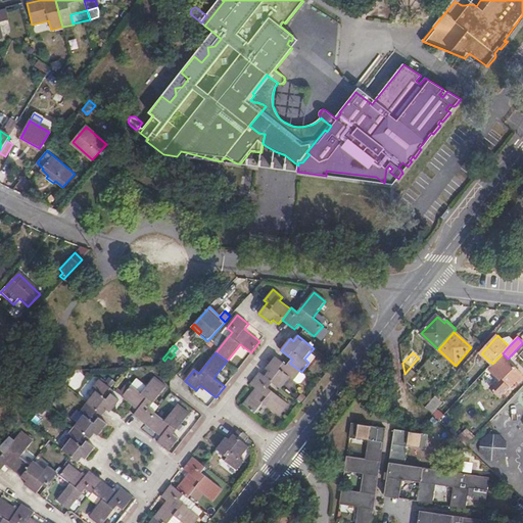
[(494,362),(492,364),(487,370),(508,388),(515,381),(519,385),(522,380),(522,377),(521,376),(521,374),(501,355),(494,362)]
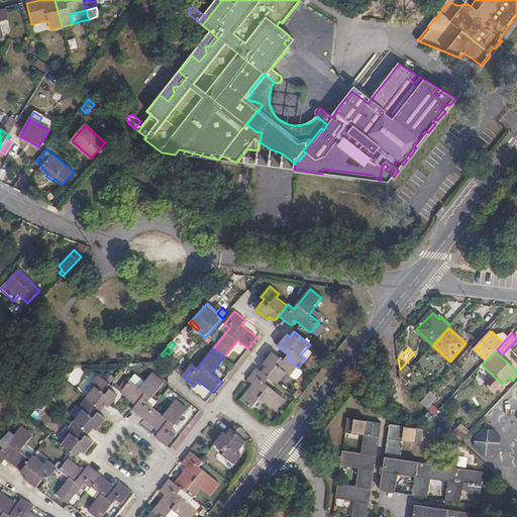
[(267,367),(262,372),(270,378),(278,385),(286,374),(290,377),(291,376),(298,368),(286,358),(284,362),(282,359),(280,357),(273,352),(263,365),(267,367)]
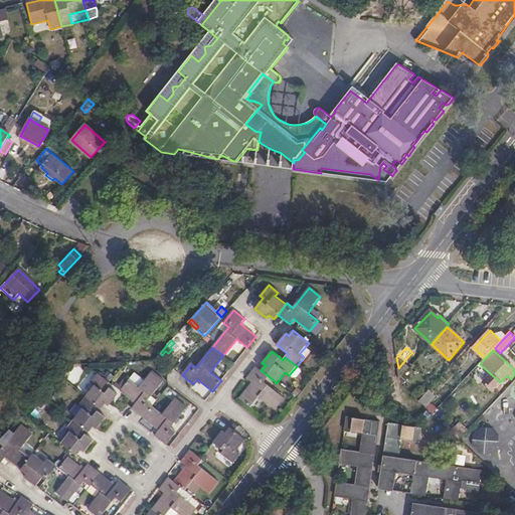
[(409,355),(398,368),(398,371),(399,379),(415,361),(409,355)]
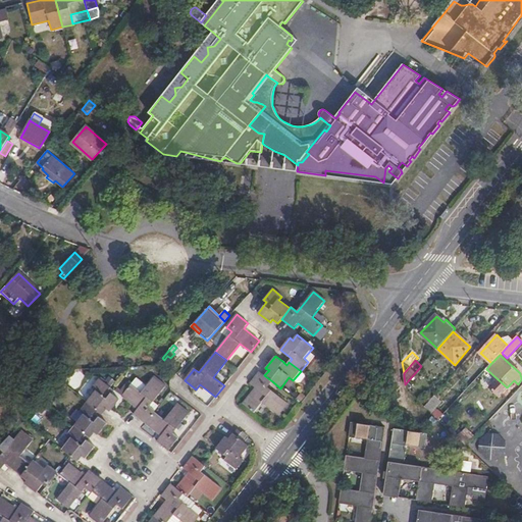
[(259,371),(254,377),(250,383),(256,388),(244,404),(255,413),(263,403),(279,416),(289,404),(268,387),(272,381),(264,375),(259,371)]
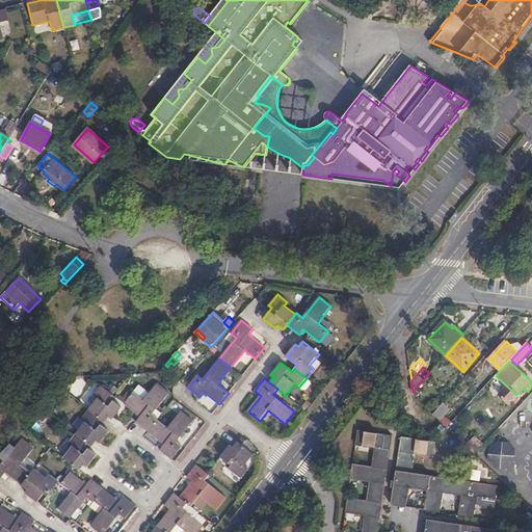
[(307,378),(299,387),(304,391),(307,390),(312,382),(307,378)]
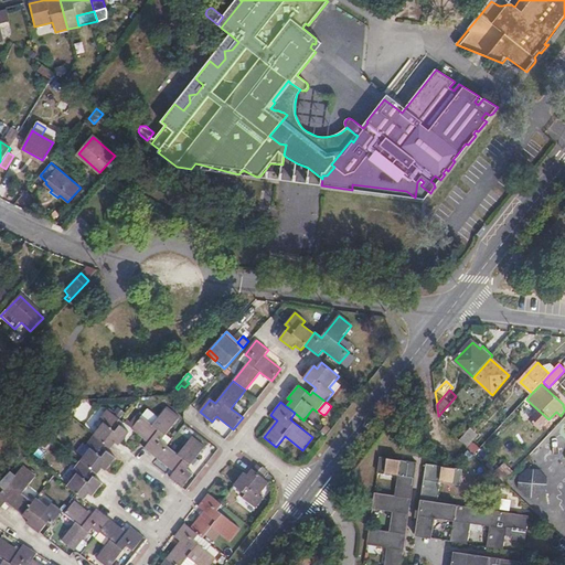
[(180,417),(167,407),(152,425),(141,417),(131,428),(149,443),(145,448),(157,458),(167,447),(168,445),(162,439),(180,417)]
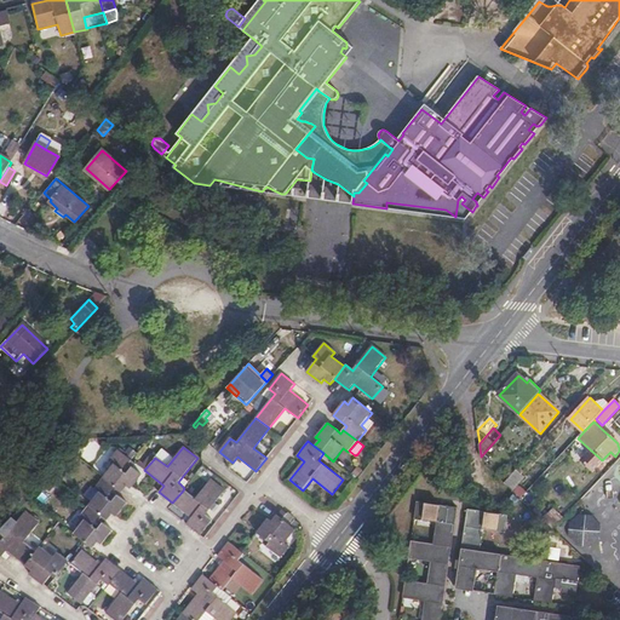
[(130,465),(132,461),(118,451),(109,461),(114,465),(103,477),(105,480),(118,488),(121,492),(127,486),(131,488),(142,474),(130,465)]
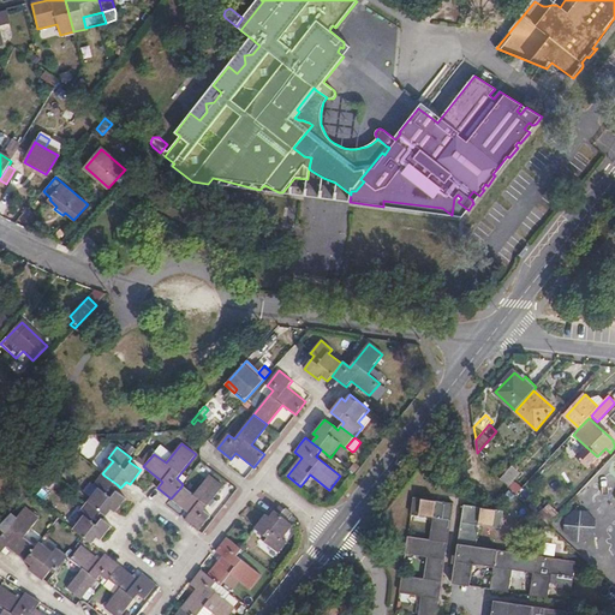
[(521,472),(514,465),(502,478),(509,485),(521,472)]
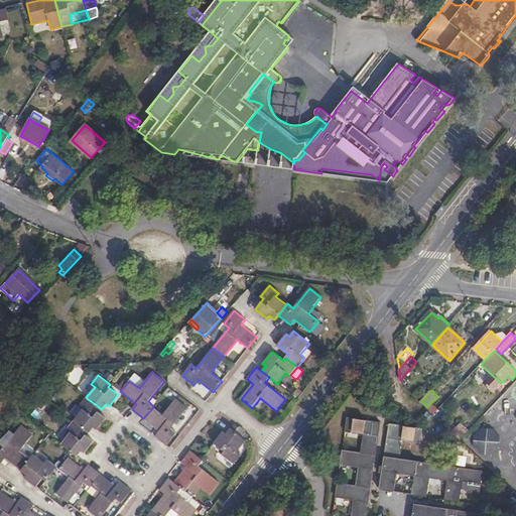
[(88,399),(73,419),(74,421),(86,429),(89,432),(94,427),(97,429),(106,418),(99,412),(95,409),(98,406),(88,399)]
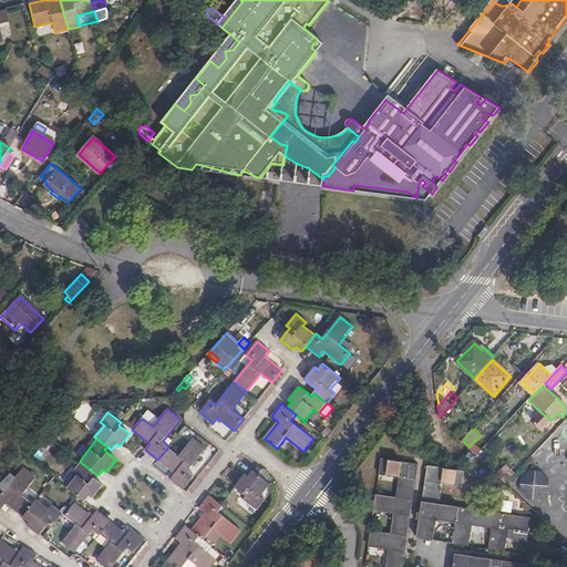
[(171,480),(184,490),(194,475),(188,471),(206,449),(194,439),(178,456),(167,449),(157,460),(175,474),(171,480)]
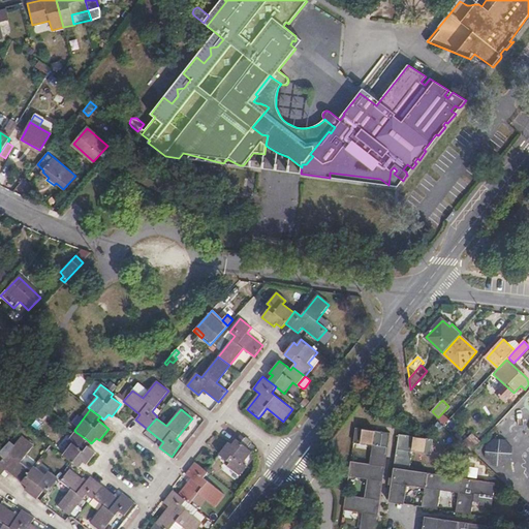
[(373,444),(370,465),(385,467),(390,434),(355,428),(353,442),(373,444)]
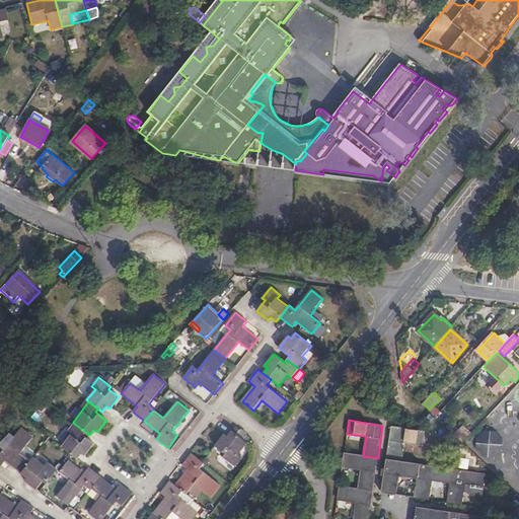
[(86,432),(74,424),(67,432),(71,436),(62,447),(77,458),(82,453),(85,455),(94,444),(86,438),(83,436),(86,432)]
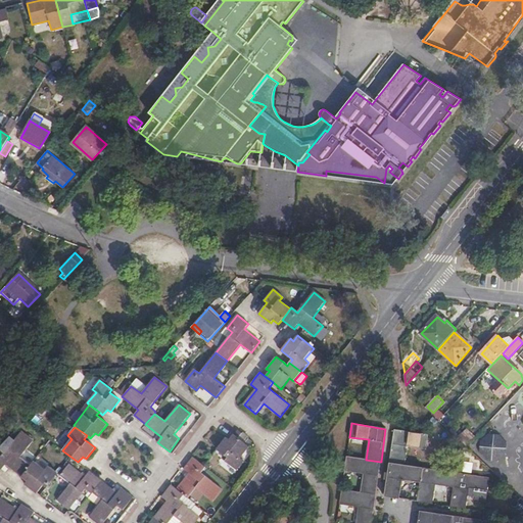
[(249,446),(253,442),(238,430),(235,435),(249,446)]
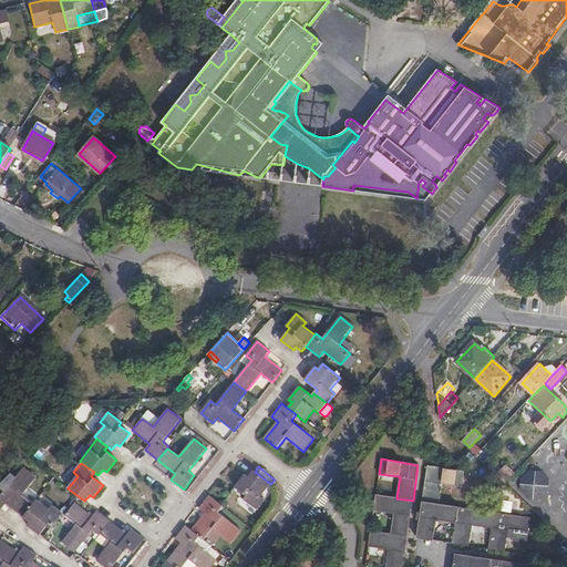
[(424,493),(422,502),(439,504),(442,483),(462,485),(464,476),(465,472),(429,466),(424,493)]
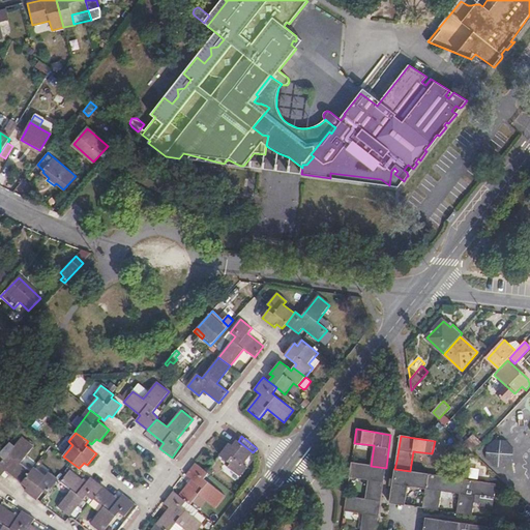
[(5,458),(0,452),(0,474),(2,475),(6,470),(22,482),(31,471),(21,464),(33,446),(22,438),(5,458)]
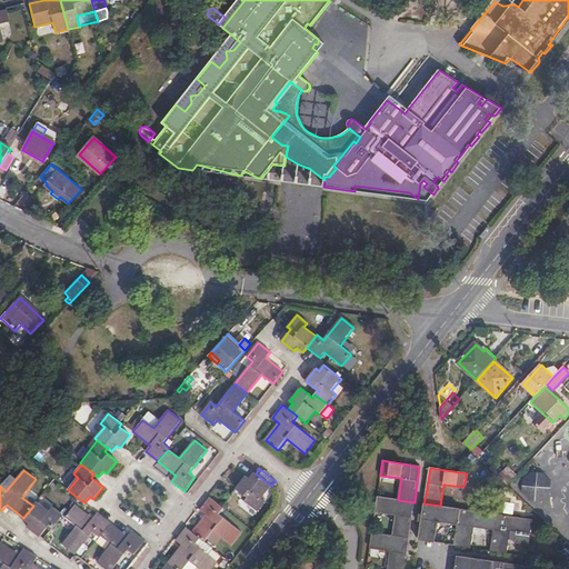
[(262,498),(271,486),(256,473),(255,472),(249,478),(246,476),(236,489),(239,491),(246,496),(248,498),(246,501),(258,511),(266,502),(262,498)]
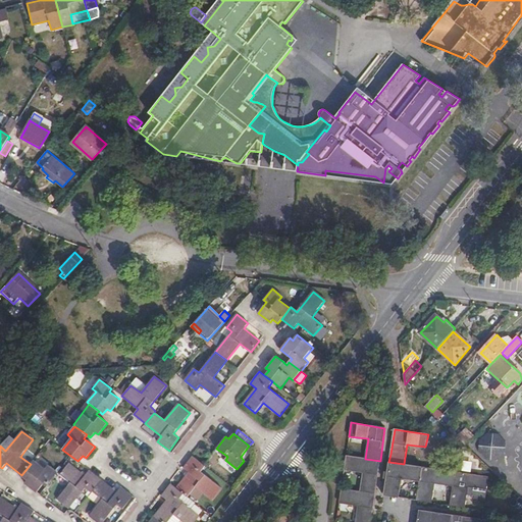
[(487,433),(479,440),(478,451),(485,460),(497,461),(505,453),(506,441),(500,433),(487,433)]
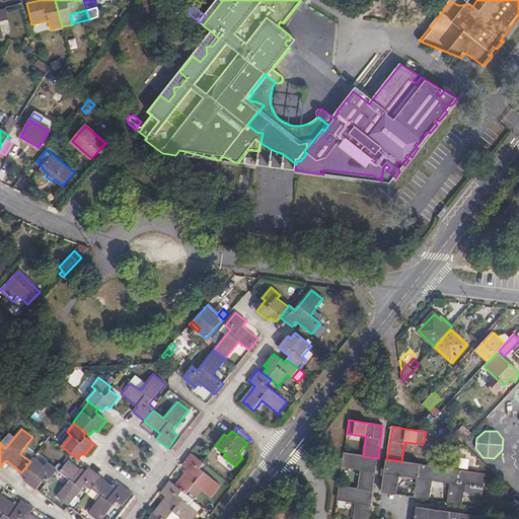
[(182,491),(187,495),(195,485),(212,497),(221,486),(200,469),(204,463),(192,453),(182,465),(188,469),(175,486),(182,491)]
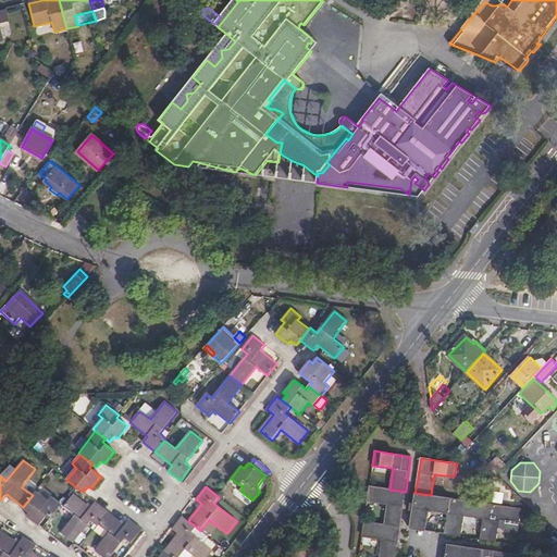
[(387,503),(384,524),(400,527),(406,492),(390,490),(370,486),(368,500),(387,503)]
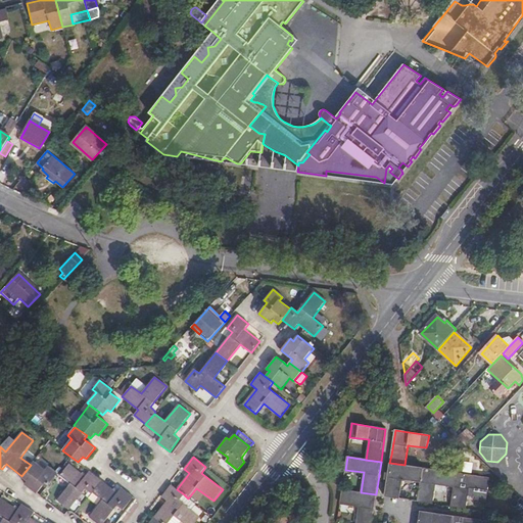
[(31,465),(21,476),(28,481),(25,484),(37,493),(45,482),(48,485),(57,473),(48,466),(45,470),(34,462),(31,465)]
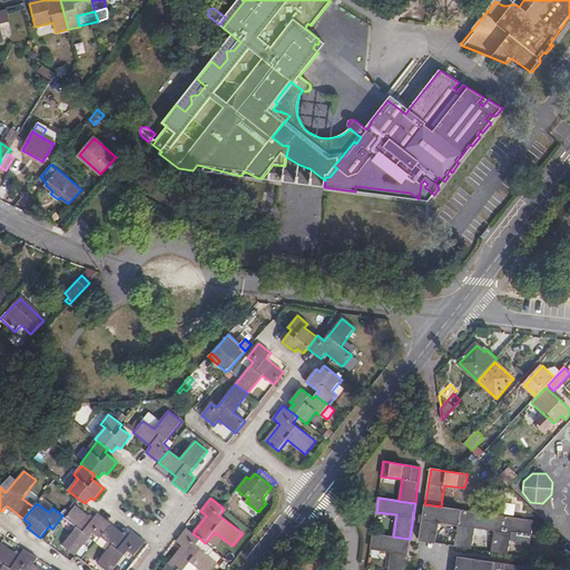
[(424,504),(422,524),(438,527),(441,507),(424,504)]
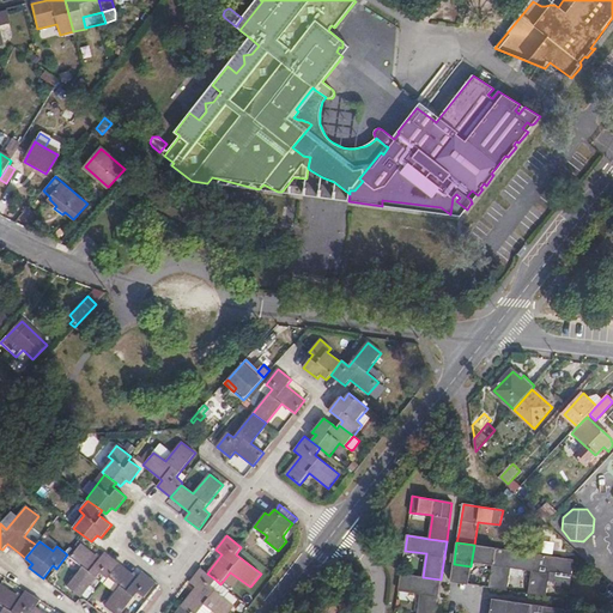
[(119,563),(104,552),(99,558),(80,544),(71,557),(83,566),(67,586),(82,596),(99,574),(107,578),(108,577),(119,563)]
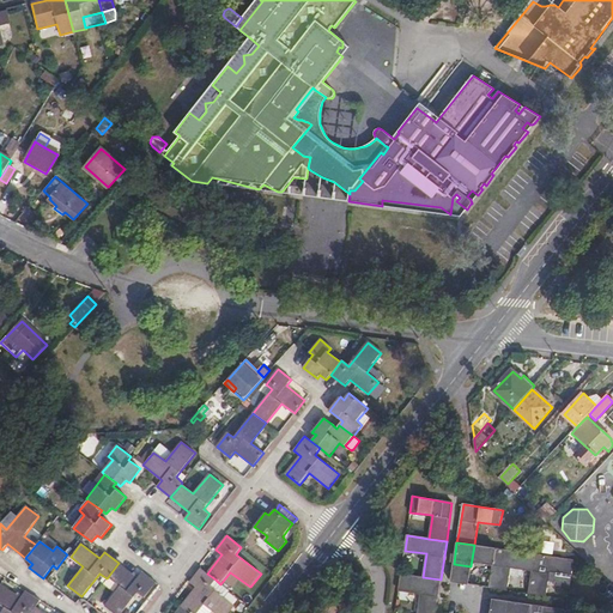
[(492,570),(490,588),(508,590),(509,576),(510,569),(514,551),(474,545),(471,566),(492,570)]
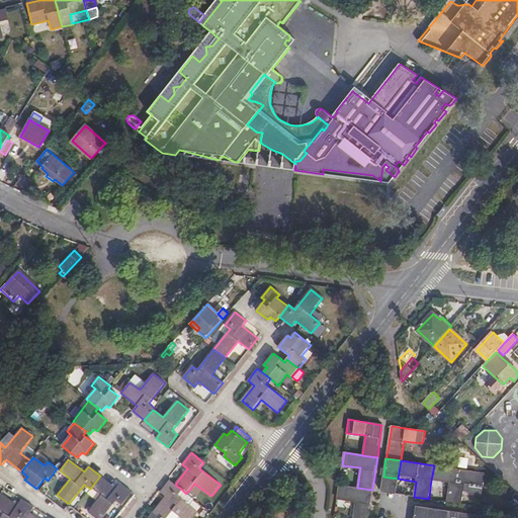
[(431,481),(442,482),(450,484),(447,502),(461,504),(466,470),(434,465),(431,481)]
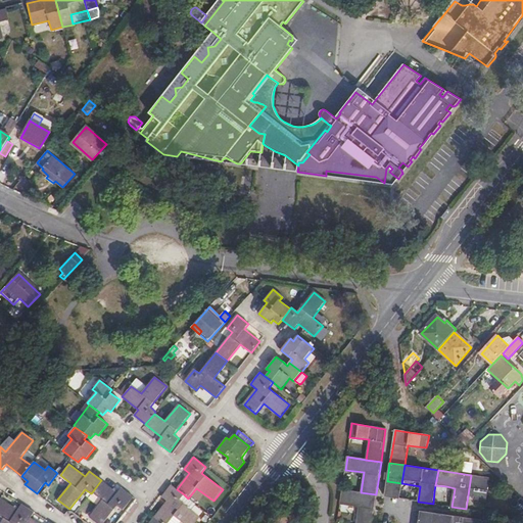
[(117,493),(101,480),(92,492),(102,500),(90,517),(97,522),(103,522),(117,506),(123,510),(133,497),(122,487),(117,493)]
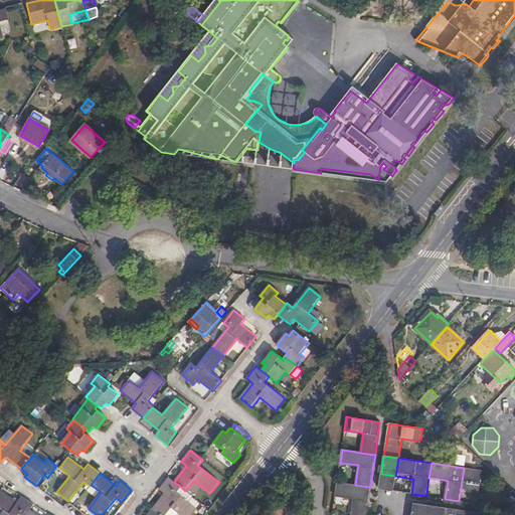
[(395,476),(381,474),(379,489),(411,494),(413,479),(395,476)]
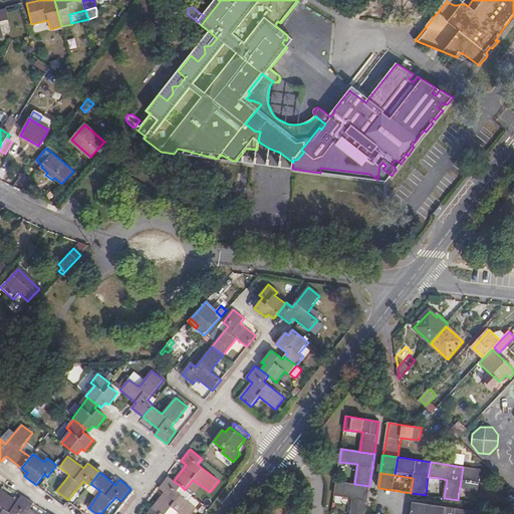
[(153,508),(160,513),(166,513),(171,508),(179,513),(192,513),(197,509),(187,501),(177,493),(181,486),(174,481),(168,476),(159,488),(164,493),(153,508)]
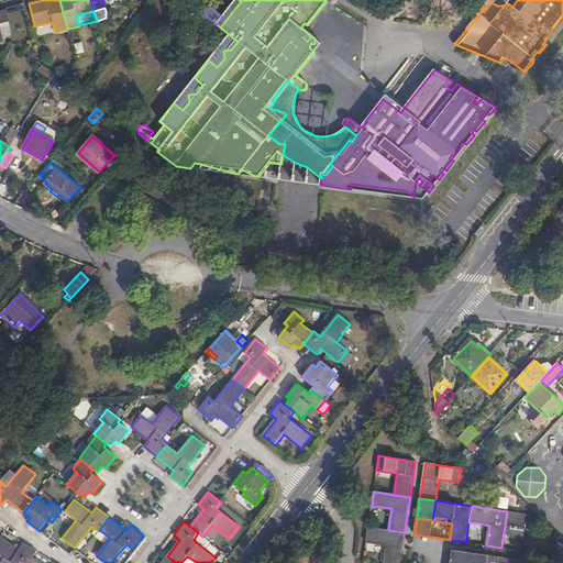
[(468,522),(467,529),(478,531),(481,523),(468,522)]
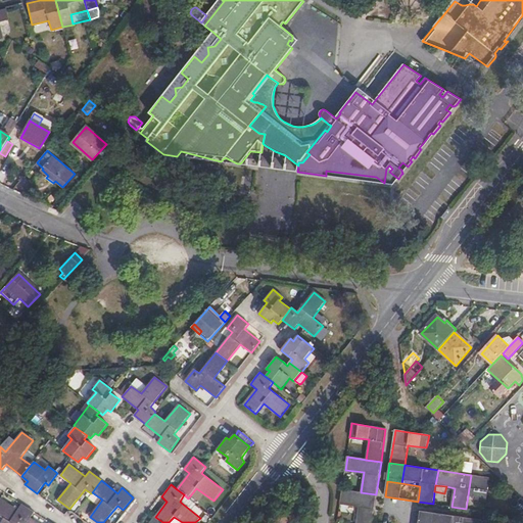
[(371,522),(376,494),(361,492),(341,489),(340,503),(359,506),(355,522),(371,522)]
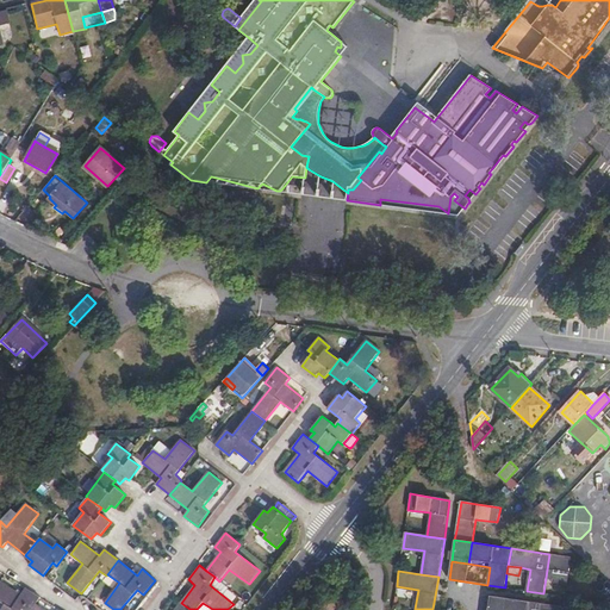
[(215,577),(210,585),(222,595),(226,586),(219,582),(215,577)]
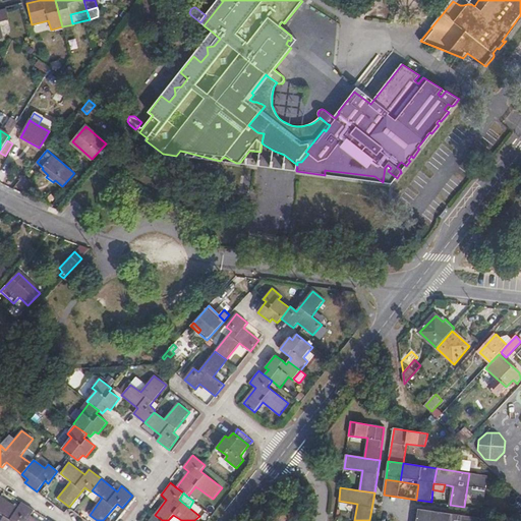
[(18,520),(19,520),(21,520),(26,520),(31,516),(35,510),(21,502),(18,508),(1,497),(0,498),(0,513),(4,516),(0,520),(18,520)]
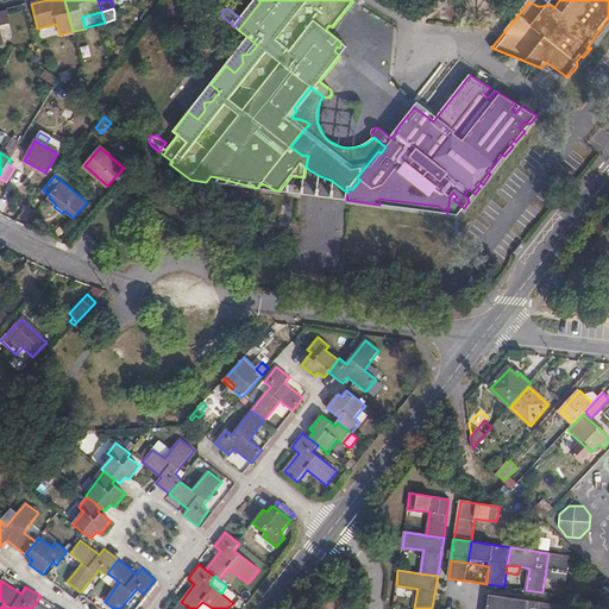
[(489,596),(487,608),(504,608),(507,598),(489,596)]
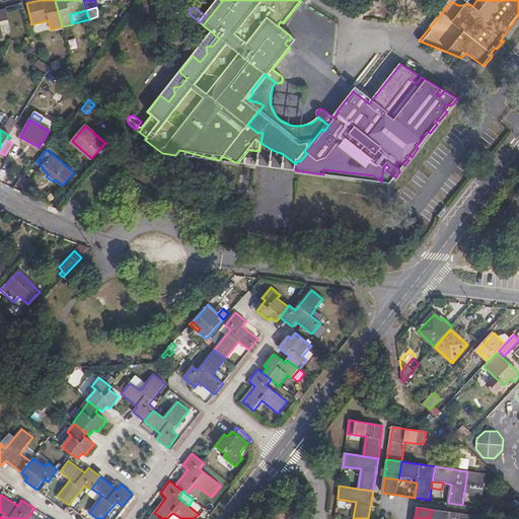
[(430,518),(449,518),(450,513),(432,510),(430,518)]
